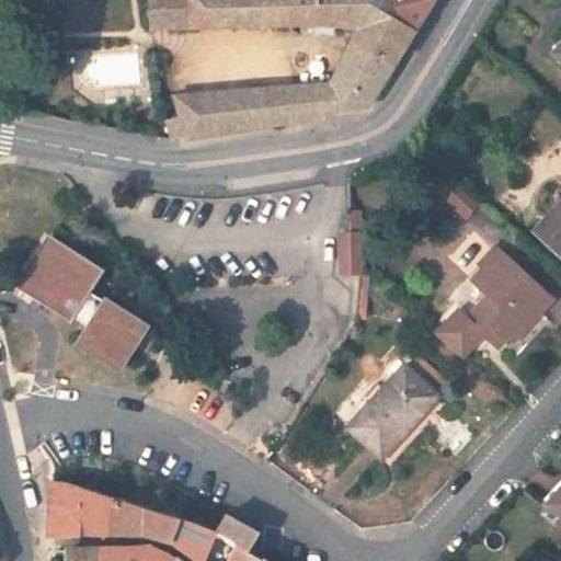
[(327,100),(329,116),(363,111),(365,109),(367,106),(415,33),(370,6),(370,0),(150,0),(152,29),(323,24),(362,29),(333,86),(327,100)]
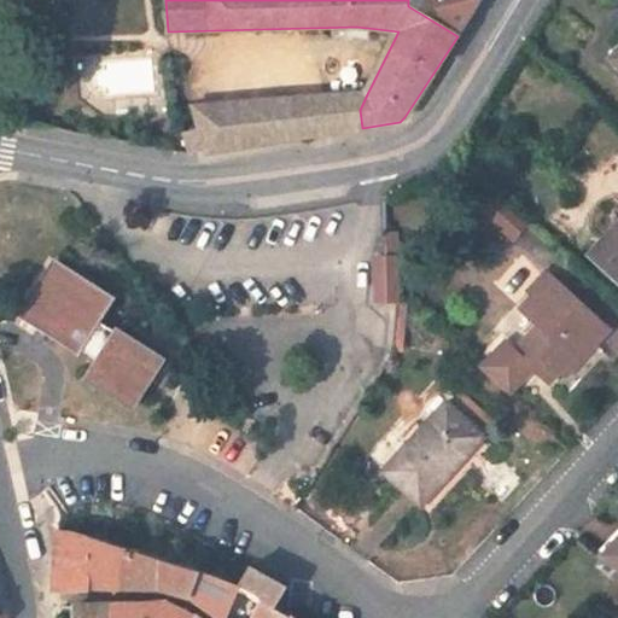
[(458,36),(481,0),(408,0),(408,6),(458,36)]
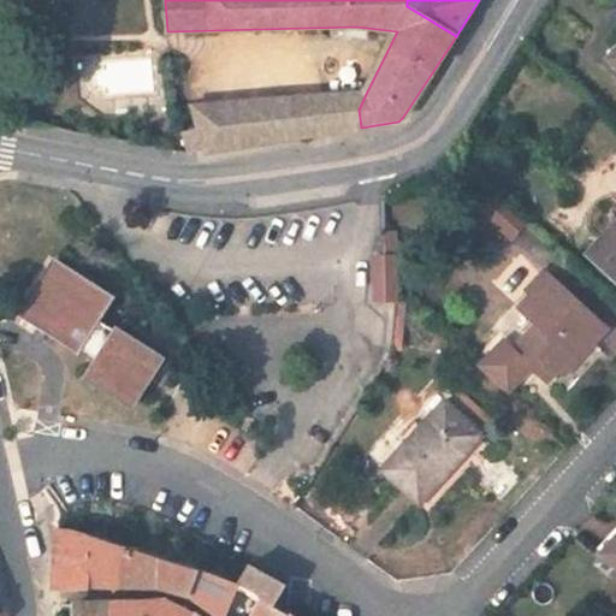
[(359,110),(365,94),(194,107),(200,129),(207,153),(227,149),(314,135),(361,128),(359,110)]
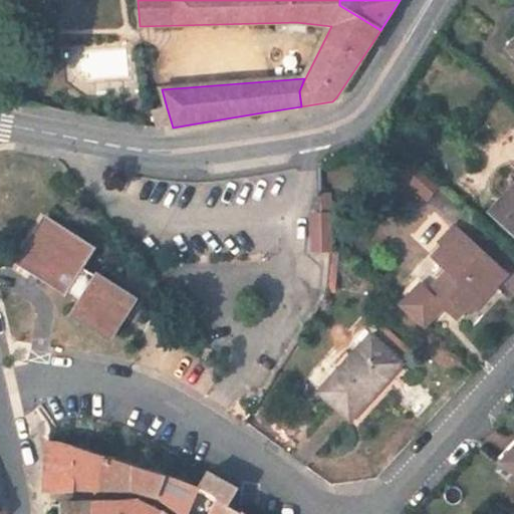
[(166,127),(173,127),(167,107),(154,110),(159,129),(166,127)]
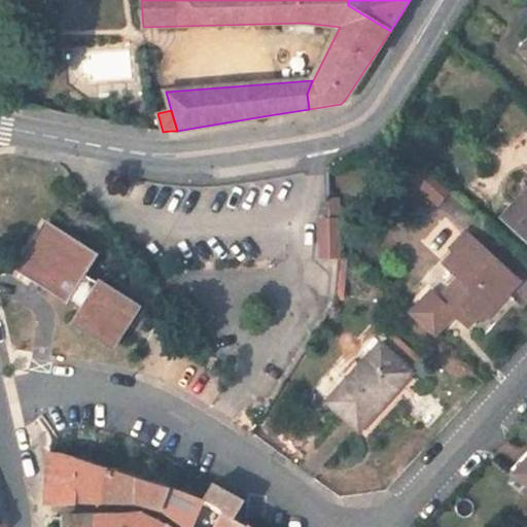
[(422,168),(412,179),(436,203),(447,190),(422,168)]
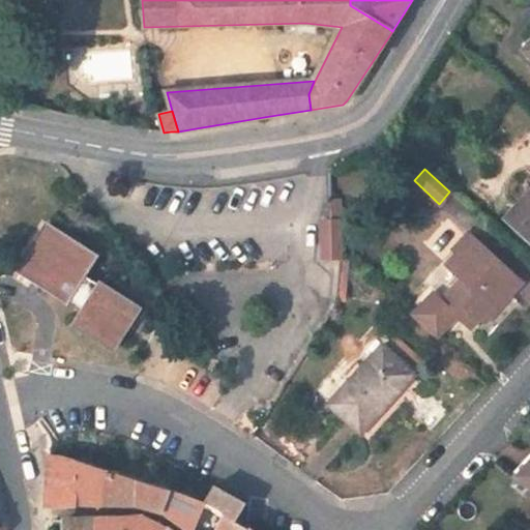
[(529,194),(506,219),(529,241),(529,194)]
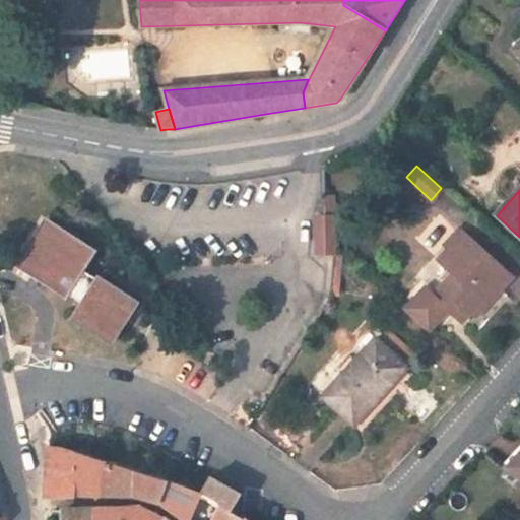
[(316,217),(317,253),(335,253),(334,217),(316,217)]
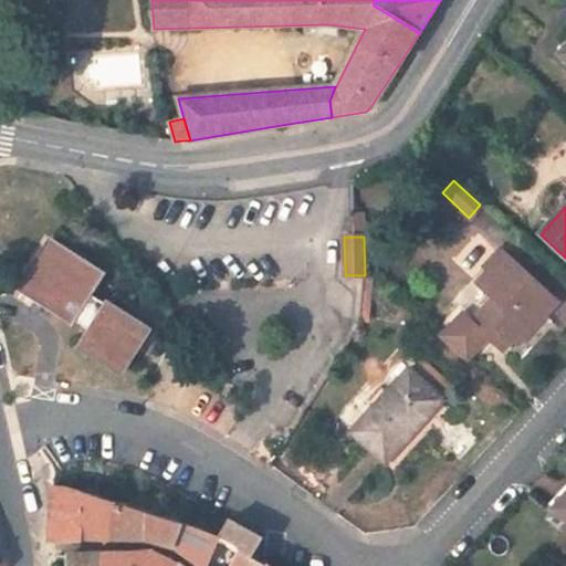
[(87,329),(75,348),(119,376),(150,327),(106,300),(104,303),(93,295),(106,273),(52,239),(29,275),(18,292),(34,302),(30,308),(39,313),(42,307),(73,326),(76,322),(87,329)]
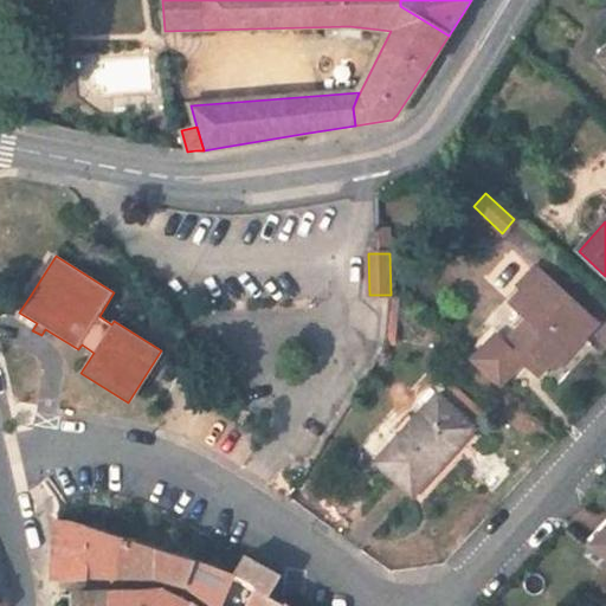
[(520,284),(524,290),(541,272),(535,268),(520,284)]
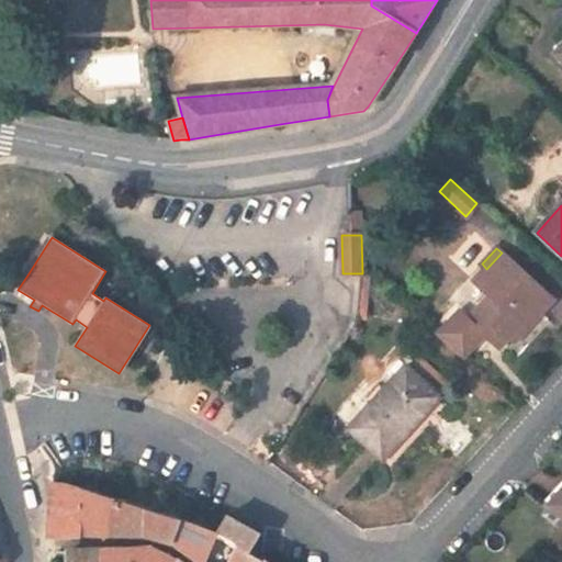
[(439,337),(463,359),(485,335),(501,348),(510,336),(537,307),(542,313),(554,300),(502,253),(486,269),(475,282),(492,296),(470,321),(461,312),(439,337)]
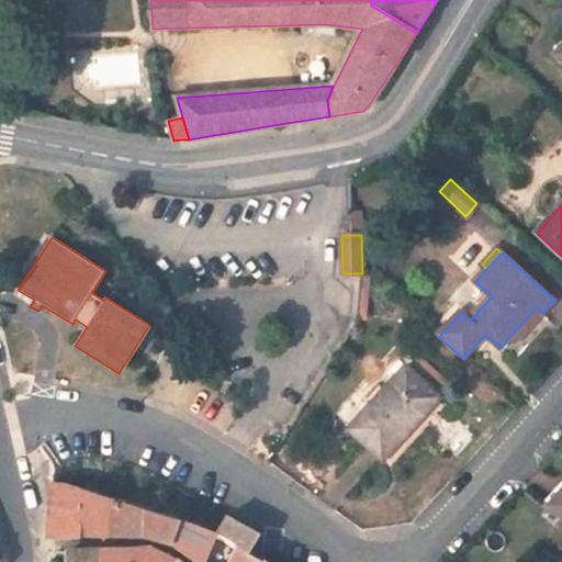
[(517,341),(542,313),(537,307),(510,336),(517,341)]
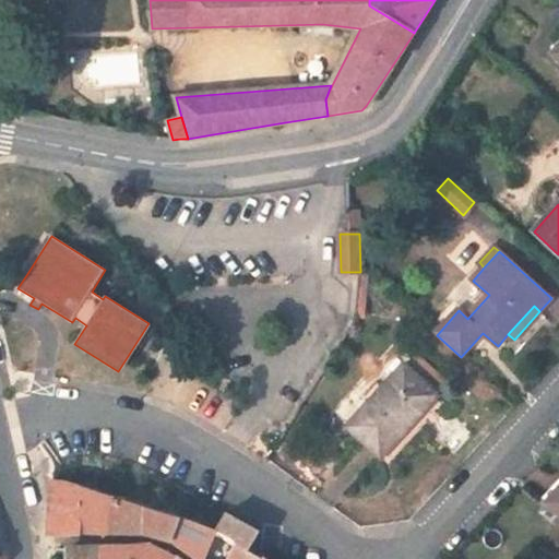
[(348,427),(381,458),(438,395),(449,383),(418,355),(407,368),(404,366),(348,427)]
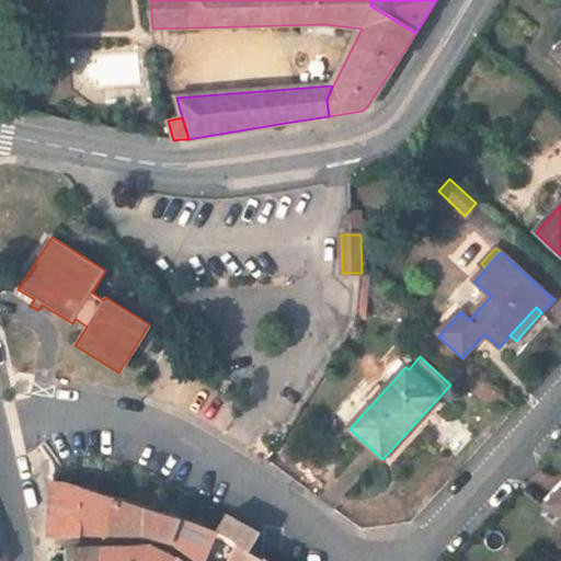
[(111,535),(113,496),(69,483),(53,482),(49,539),(78,536),(91,535),(111,535)]
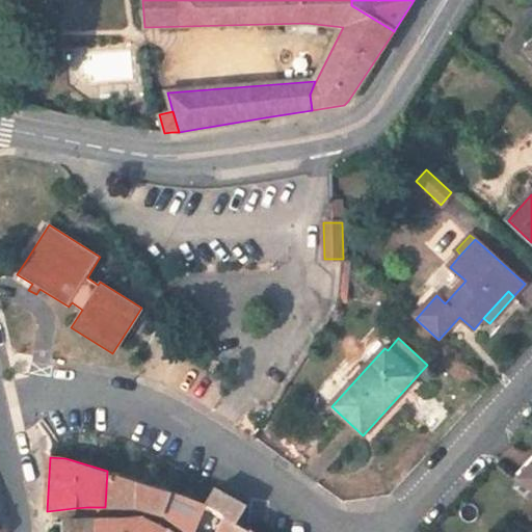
[(531,470),(522,481),(531,489),(531,470)]
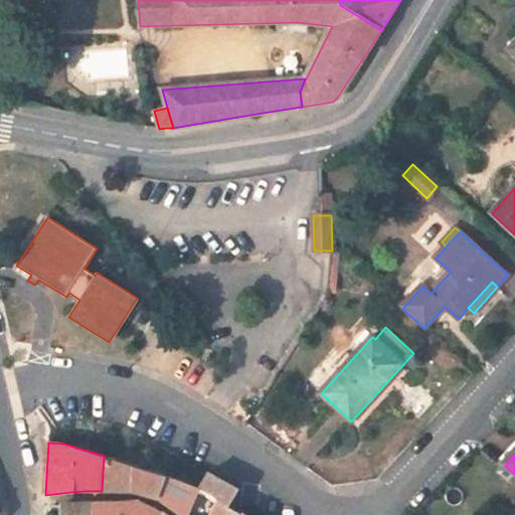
[(165,475),(104,456),(102,491),(125,491),(143,495),(156,498),(165,475)]
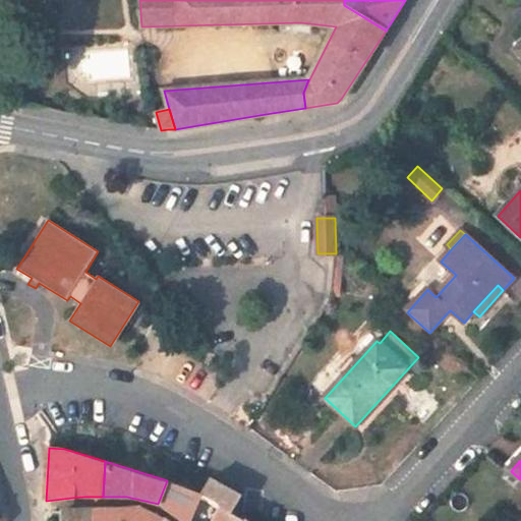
[(242,496),(211,478),(201,494),(200,496),(220,506),(213,520),(245,520),(248,518),(243,515),(242,518),(233,512),(242,496)]
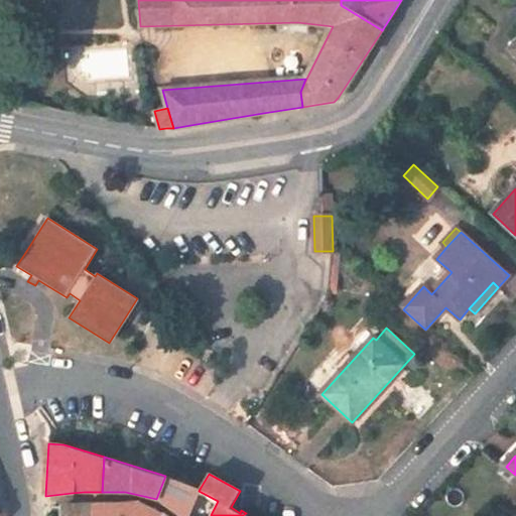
[(180,481),(165,476),(156,499),(157,499),(181,515),(211,515),(218,501),(199,491),(200,489),(180,481)]
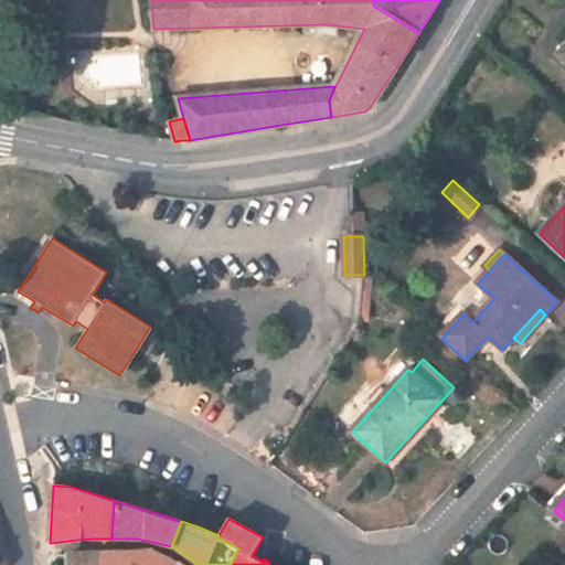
[(151,551),(104,553),(103,564),(176,564),(177,564),(151,551)]
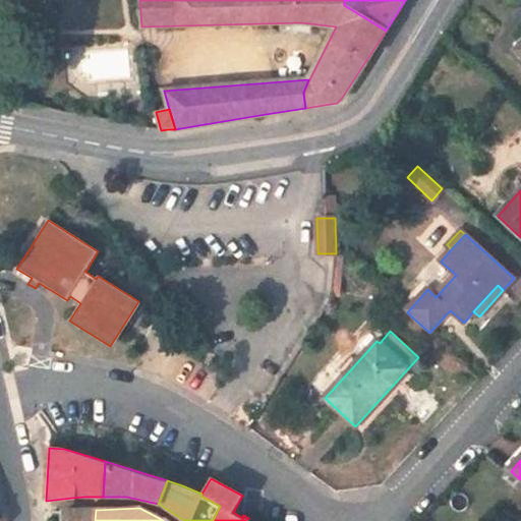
[(95,520),(96,510),(62,511),(61,520),(95,520)]
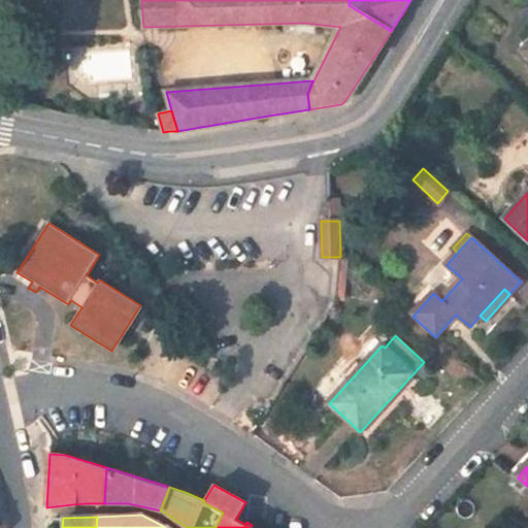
[(53,527),(62,527),(63,518),(55,518),(53,519),(53,527)]
